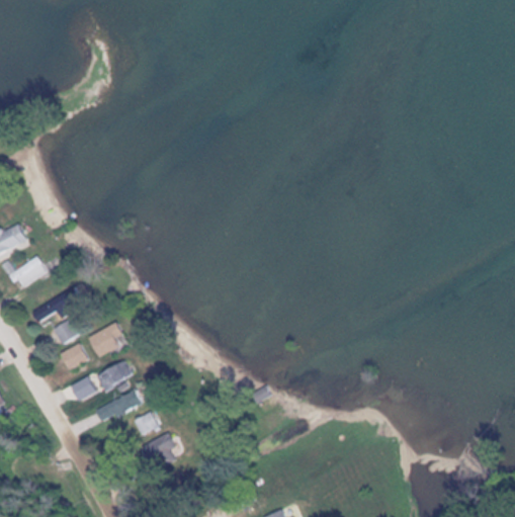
[(0,254),(25,242),(15,222),(0,230),(0,254)]
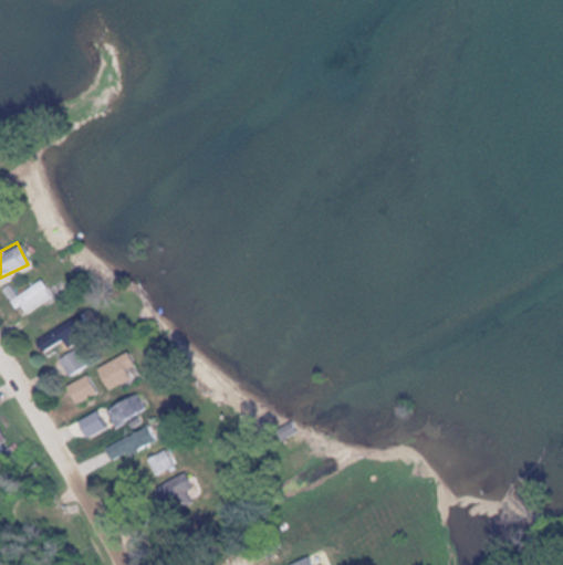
[(2,289),(21,317),(51,296),(39,279),(16,295),(8,284),(2,289)]
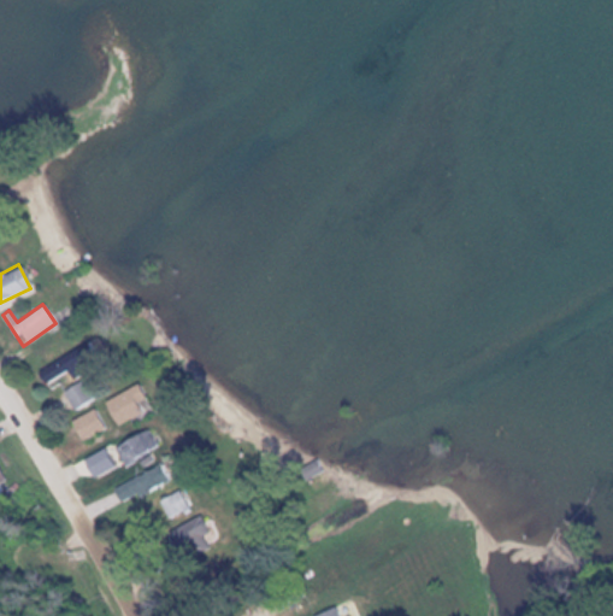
[(94,403),(83,381),(63,391),(74,412),(94,403)]
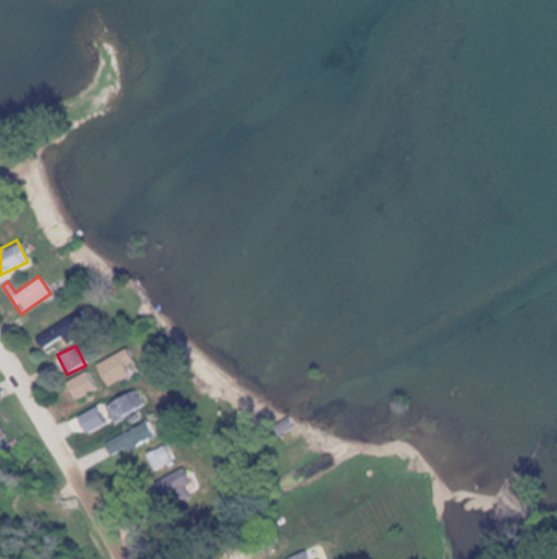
[(94,367),(106,387),(128,374),(123,365),(131,360),(124,349),(94,367)]
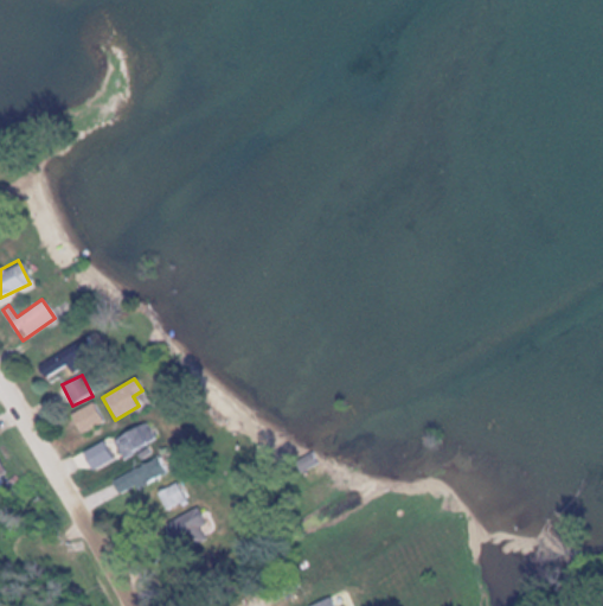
[(81,438),(104,425),(94,403),(69,415),(81,438)]
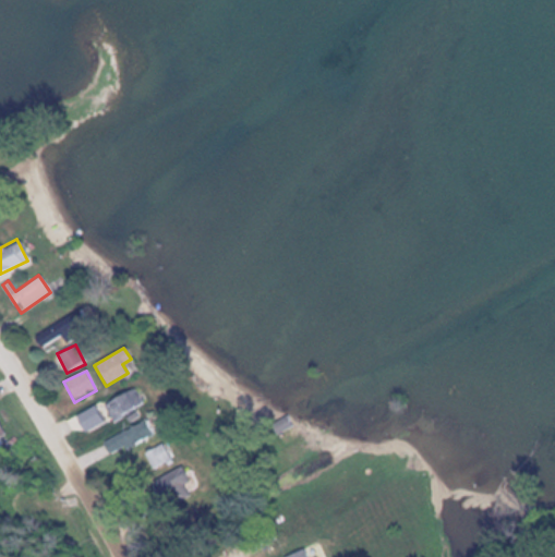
[(112,423),(142,407),(135,397),(133,398),(129,390),(103,406),(112,423)]
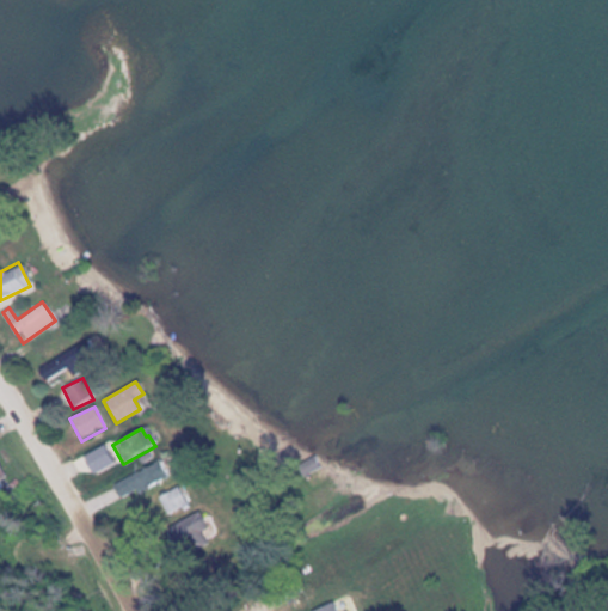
[(305,463),(312,474),(321,468),(314,457),(305,463)]
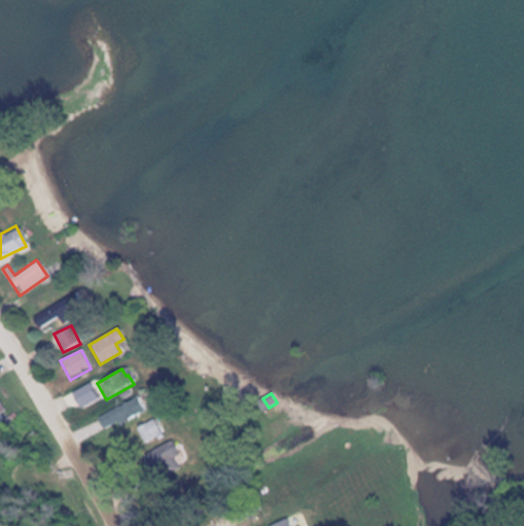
[(145,410),(137,396),(97,420),(104,432),(145,410)]
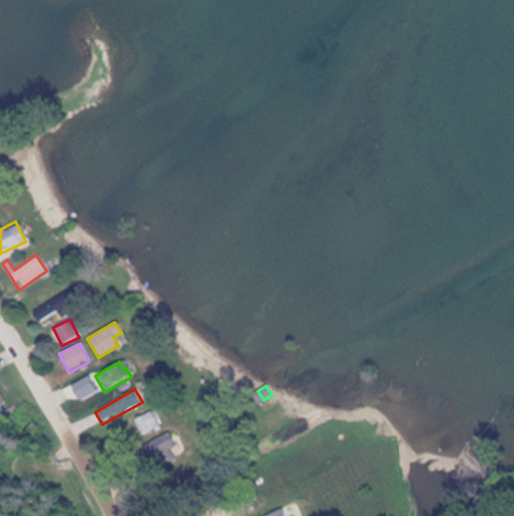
[(140,435),(158,427),(150,412),(132,420),(140,435)]
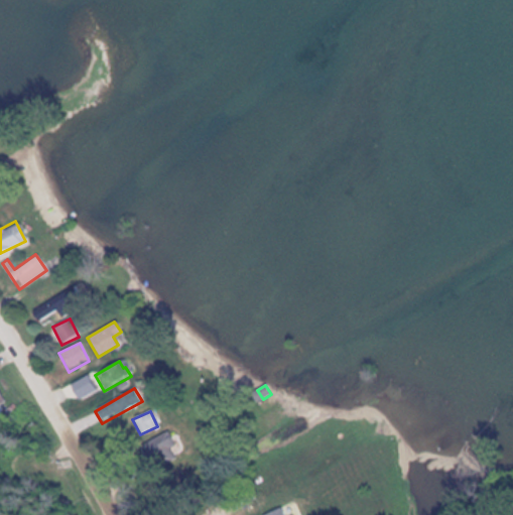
[(147,461),(179,456),(175,434),(143,440),(147,461)]
